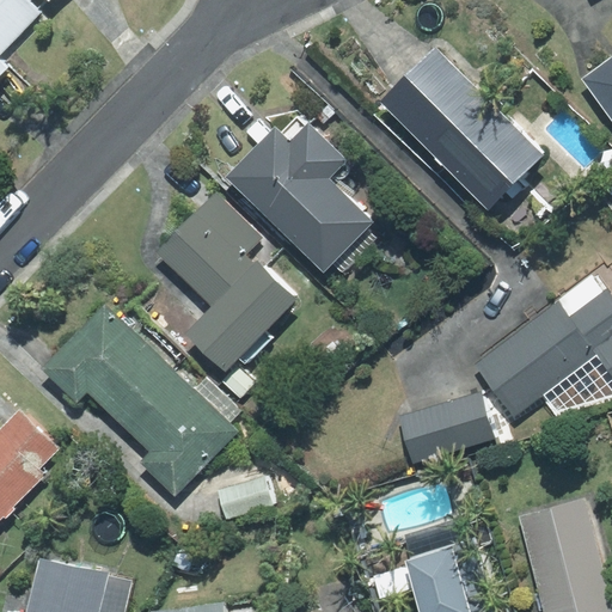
[(0,0),(0,75),(7,68),(0,60),(0,53),(41,12),(28,0),(0,0)]
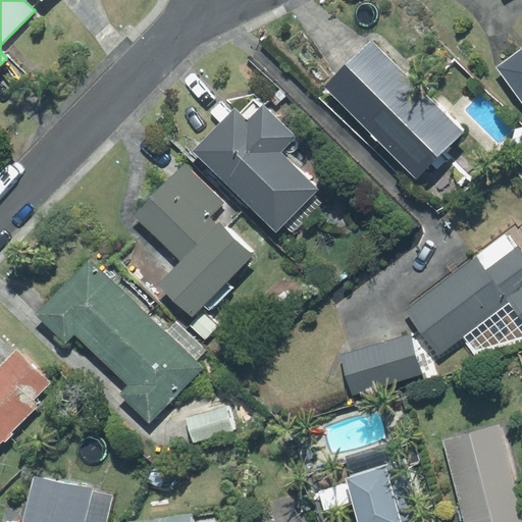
[(372,41),(326,87),(416,177),(463,133),(372,41)]
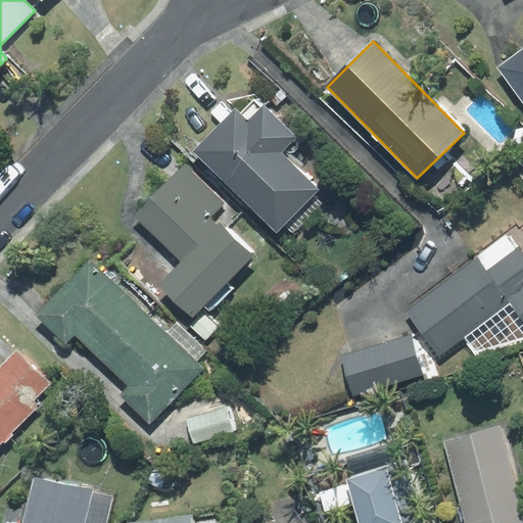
[(522,48),(497,67),(522,101),(522,48)]
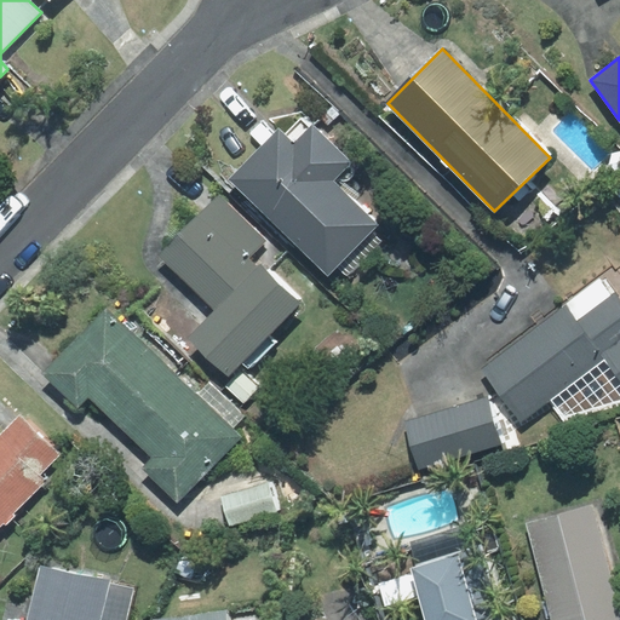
[(280,132),(231,181),(328,275),(377,225),(333,182),(350,164),(313,126),(311,128),(302,119),(285,137),(280,132)]
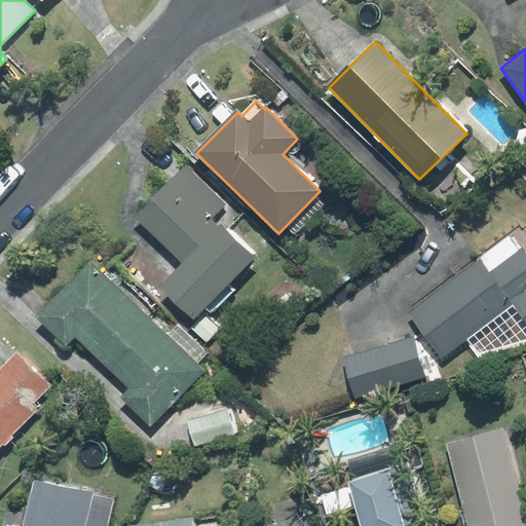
[(212,218),(225,203),(185,165),(171,180),(212,218)]
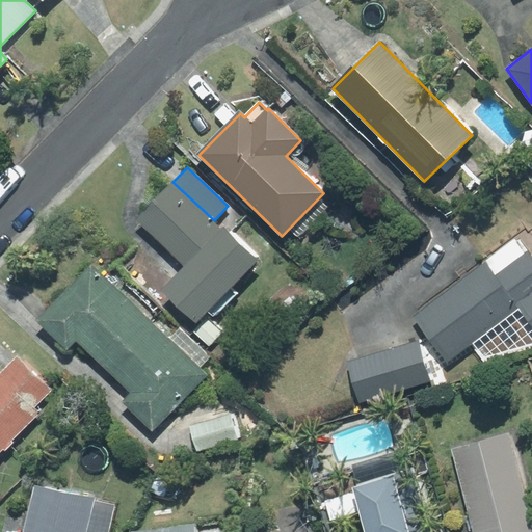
[(232,287),(258,261),(223,228),(221,229),(214,220),(173,182),(137,219),(186,266),(163,289),(196,321),(207,310),(214,317),(237,293),(232,287)]
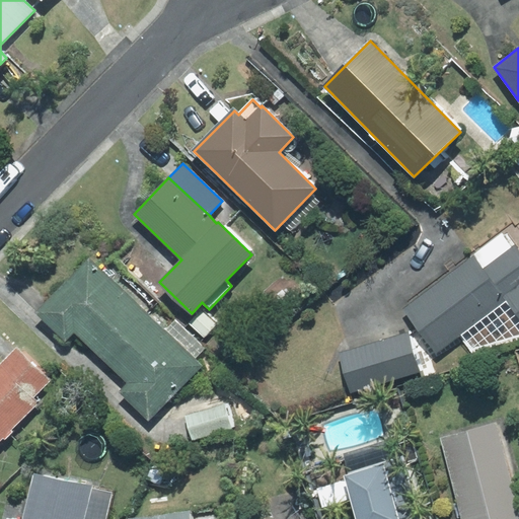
[(518,250),(514,244),(512,246),(502,233),(401,309),(436,354),(460,336),(471,350),(518,336),(518,250)]
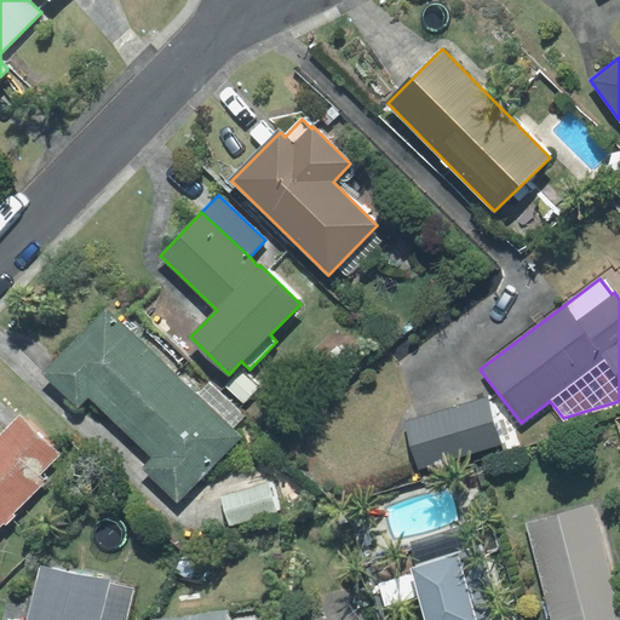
[(89,396),(125,431),(178,377),(107,308),(42,374),(78,407),(89,396)]
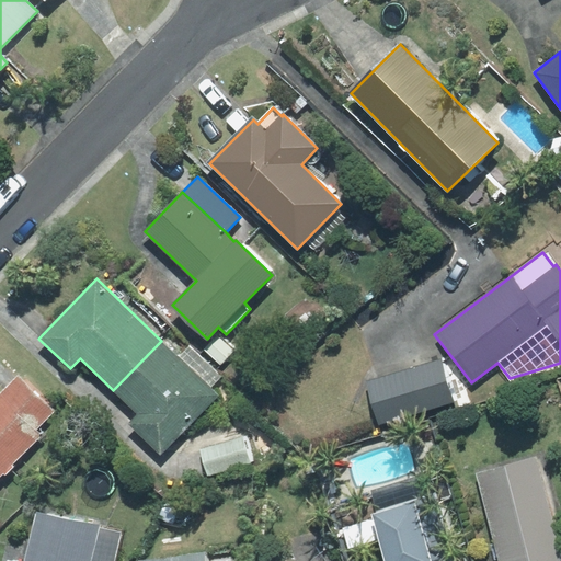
[(179,358),(161,341),(113,390),(138,414),(128,424),(160,455),(218,396),(209,388),(220,376),(190,347),(179,358)]
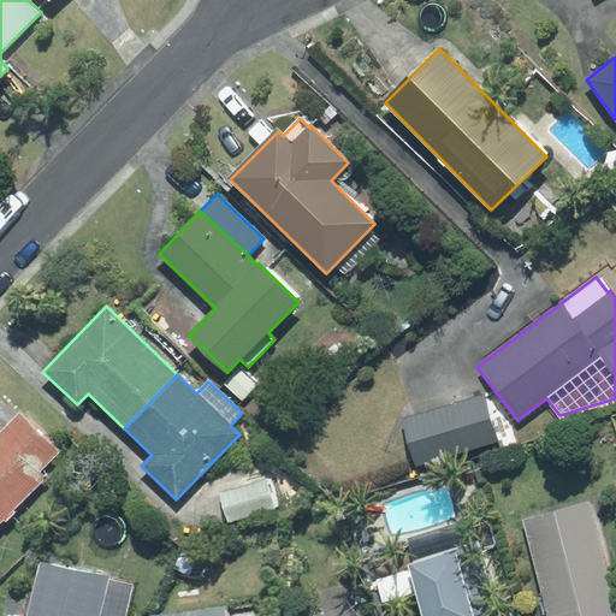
[(485,396),(403,419),(416,465),(498,442),(485,396)]
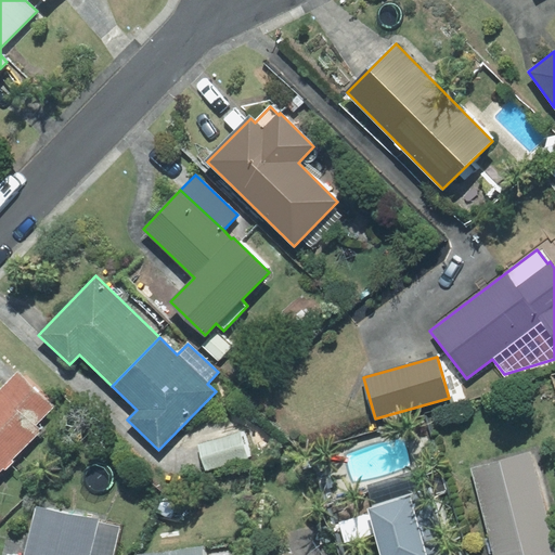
[(0,469),(3,467),(5,470),(14,462),(12,460),(40,430),(35,426),(53,407),(18,373),(0,390),(0,469)]
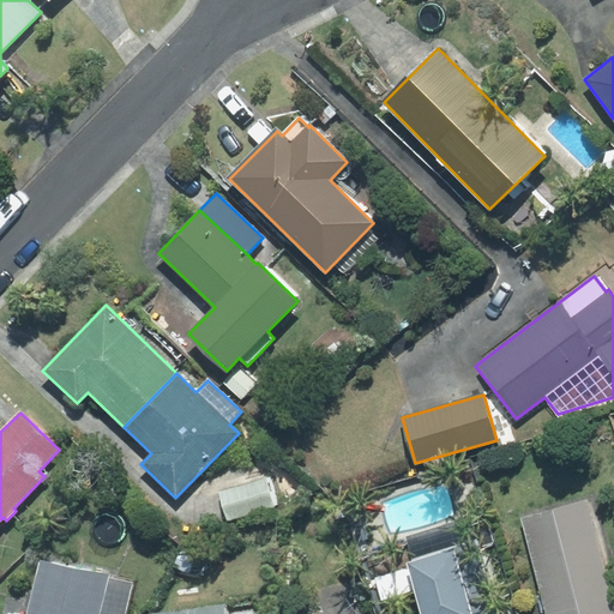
[(270,476),(218,492),(227,521),(278,505),(270,476)]
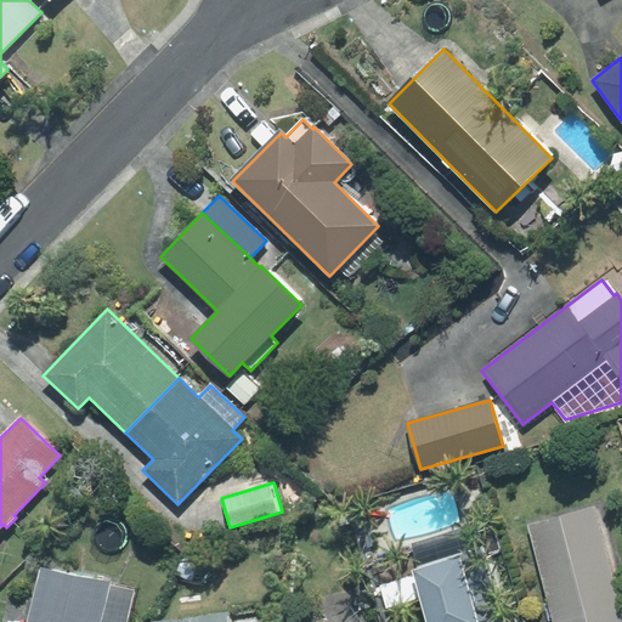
[(621,621),(621,606),(595,507),(527,525),(552,621),(621,621)]
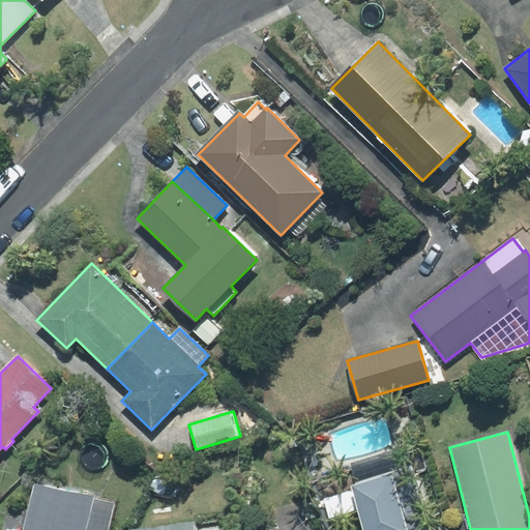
[(428,529),(410,468),(356,483),(370,529),(428,529)]
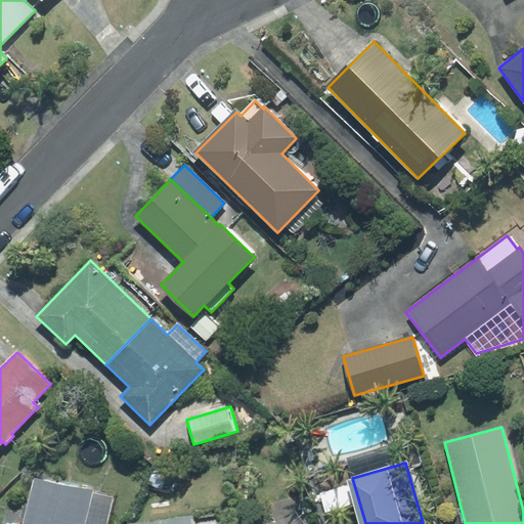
[(106,523),(113,498),(91,494),(92,490),(34,478),(23,523),(12,523),(6,523),(5,523),(106,523)]
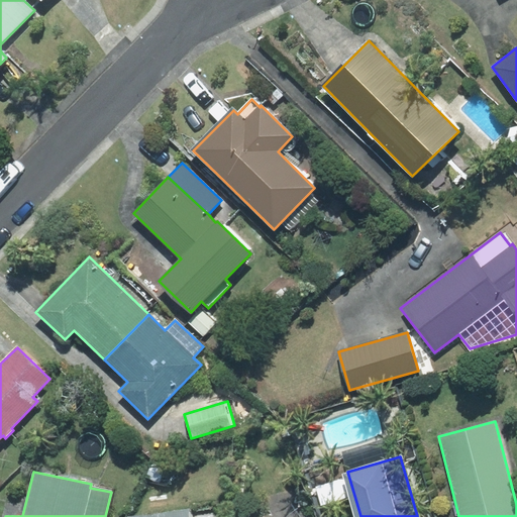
All buildings are outlined.
